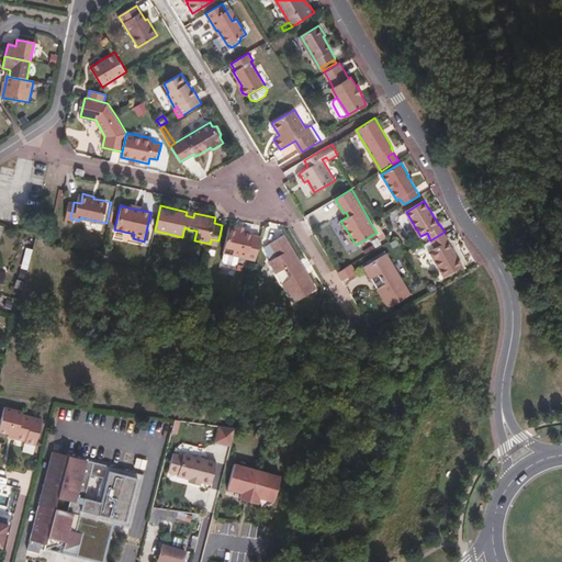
[(256,259),(260,236),(253,234),(254,232),(245,229),(238,228),(229,226),(223,253),(256,259)]
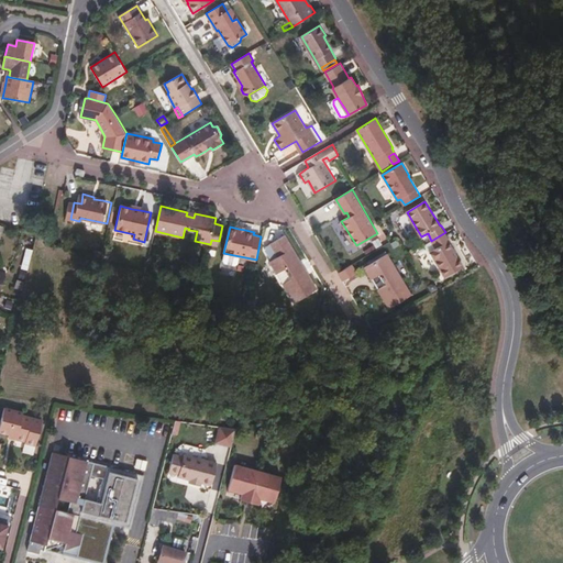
[(450,240),(445,232),(431,241),(435,247),(430,252),(445,277),(464,266),(449,240),(450,240)]
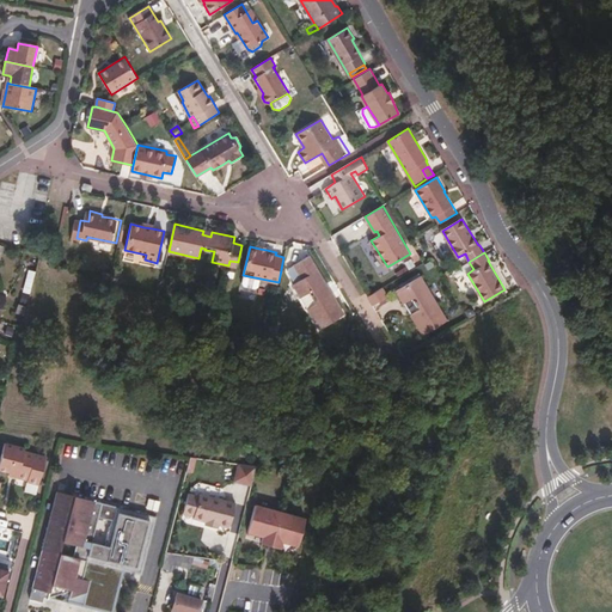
[(304,280),(297,283),(295,285),(322,329),(346,314),(334,294),(330,297),(326,291),(330,289),(310,256),(294,264),(304,280)]
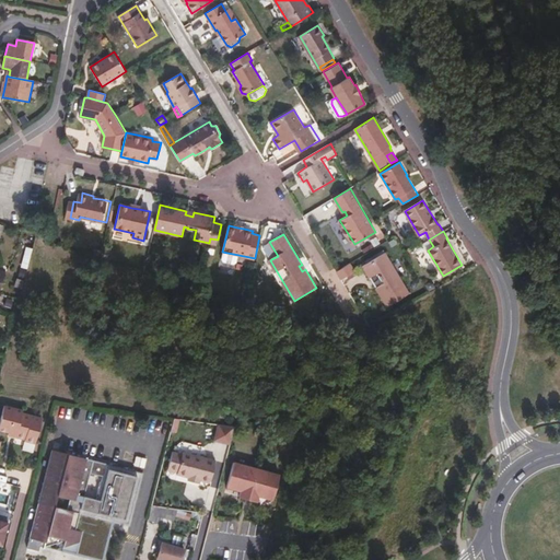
[(265,248),(271,259),(278,256),(269,242),(266,244),(267,246),(265,248)]
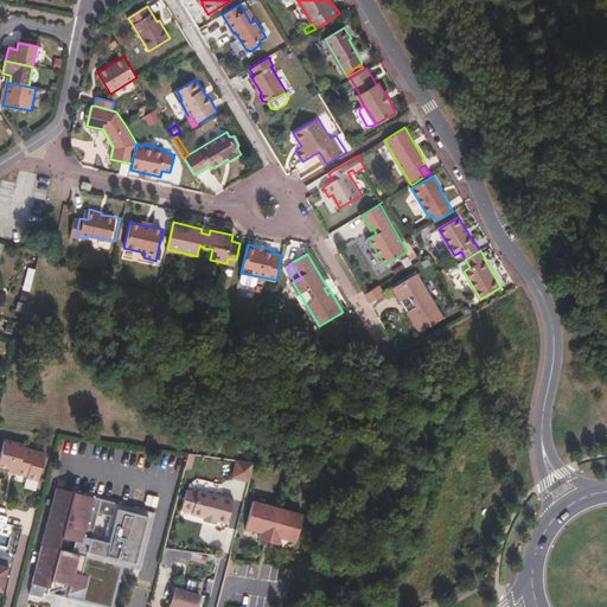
[(429,291),(417,274),(393,288),(401,301),(410,296),(413,299),(411,300),(414,305),(416,304),(417,307),(408,313),(420,332),(445,318),(433,296),(430,298),(428,292),(429,291)]
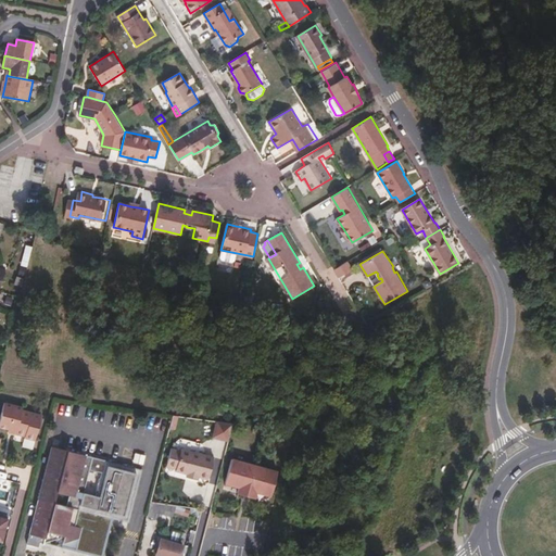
[(336,269),(340,277),(353,269),(349,262),(336,269)]
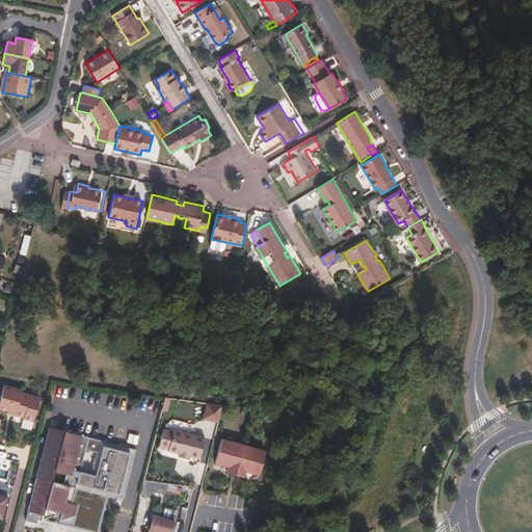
[(0,401),(0,407),(8,410),(16,411),(15,415),(24,417),(24,419),(33,421),(40,397),(22,392),(22,390),(4,386),(0,401)]
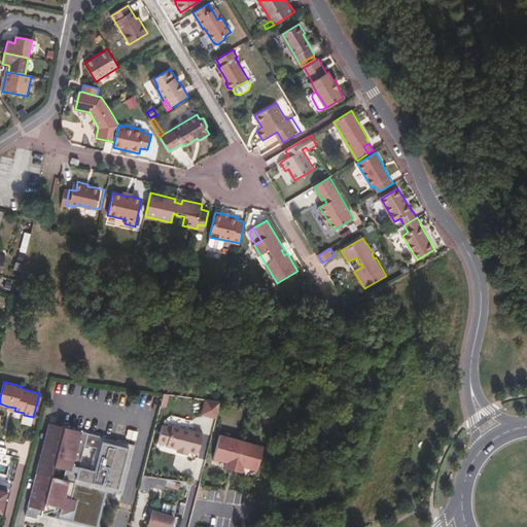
[(202,415),(217,418),(221,401),(206,399),(202,415)]
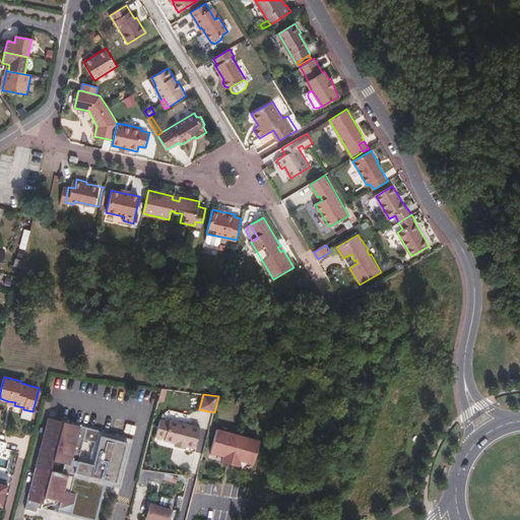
[(60,508),(74,503),(77,493),(71,492),(85,434),(91,435),(92,429),(49,417),(29,500),(43,503),(43,507),(61,502),(60,508)]
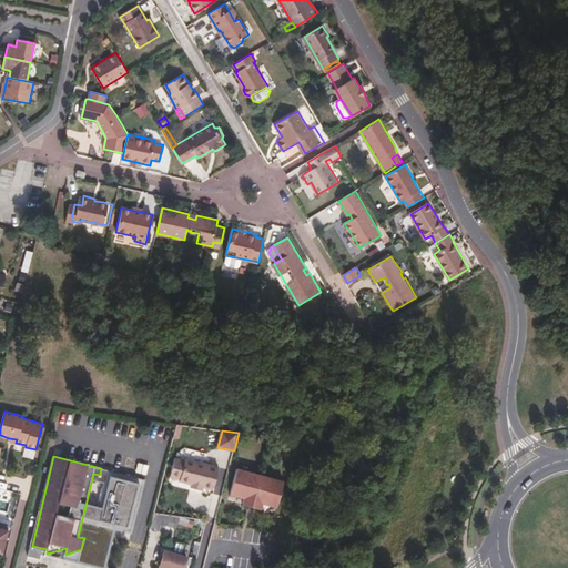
[(192,484),(203,487),(203,486),(214,488),(219,467),(186,458),(185,459),(175,457),(172,472),(179,474),(182,477),(180,480),(192,484)]
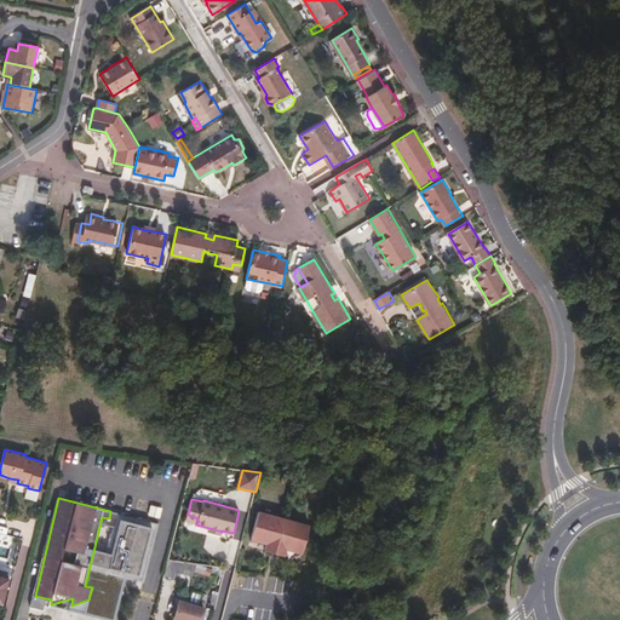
[(150,504),(148,515),(159,517),(161,506),(150,504)]
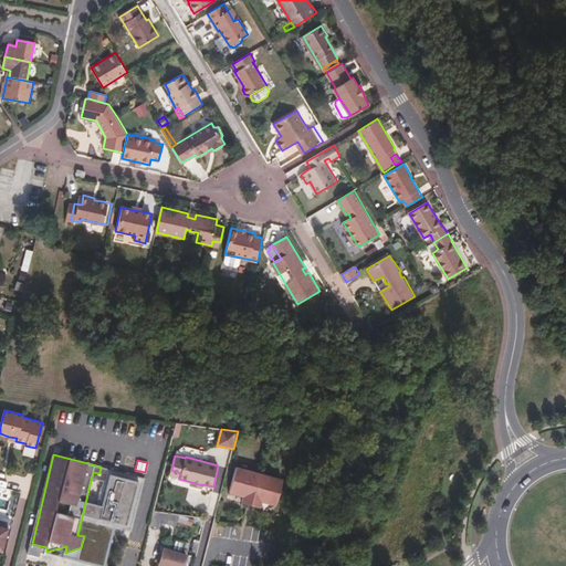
[(278,502),(283,478),(237,465),(230,491),(244,494),(244,500),(262,504),(263,499),(278,502)]
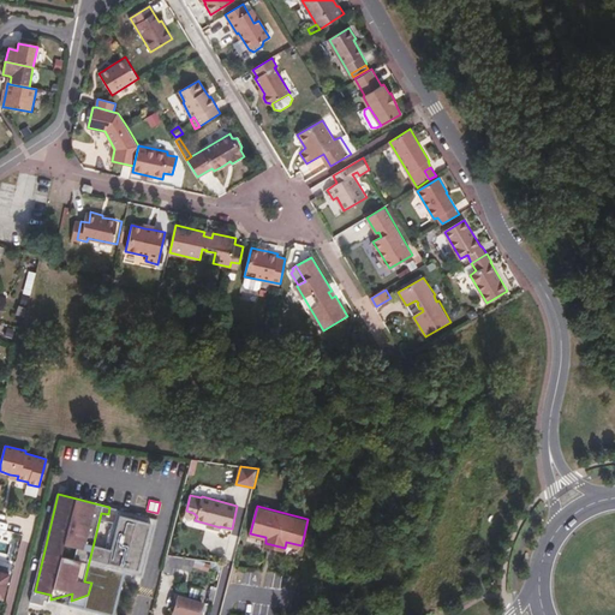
[(156,519),(109,507),(108,514),(101,513),(84,581),(91,583),(88,595),(71,601),(69,604),(108,614),(112,614),(121,571),(142,575),(156,519)]
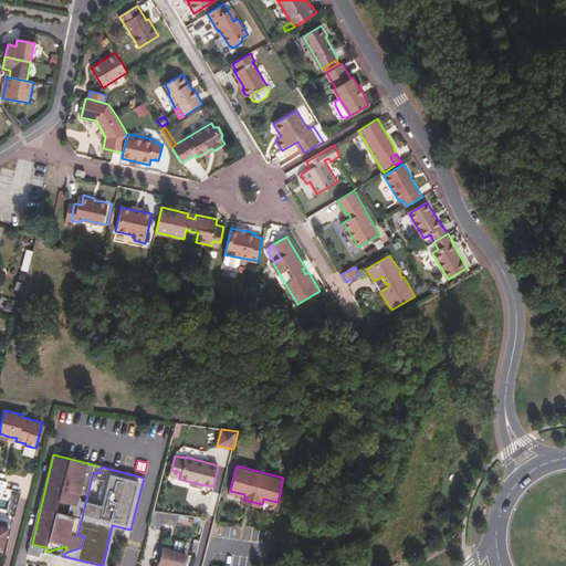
[(185,565),(188,558),(164,551),(158,565),(185,565)]
